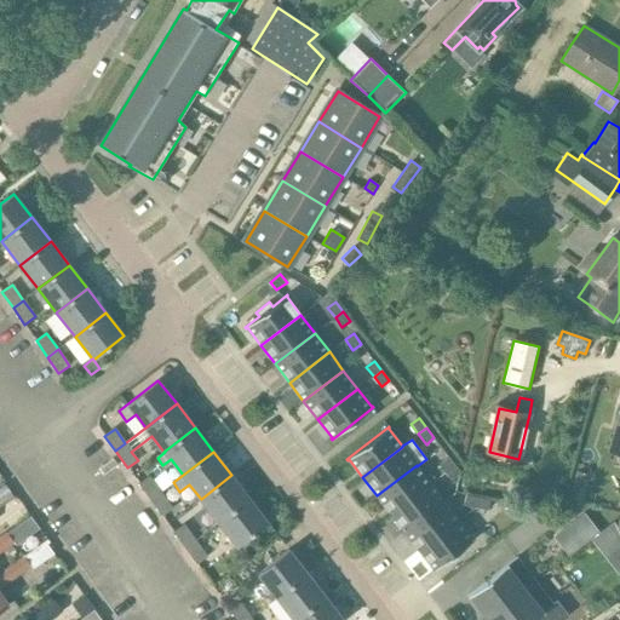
[(449,457),(441,464),(447,471),(455,465),(449,457)]
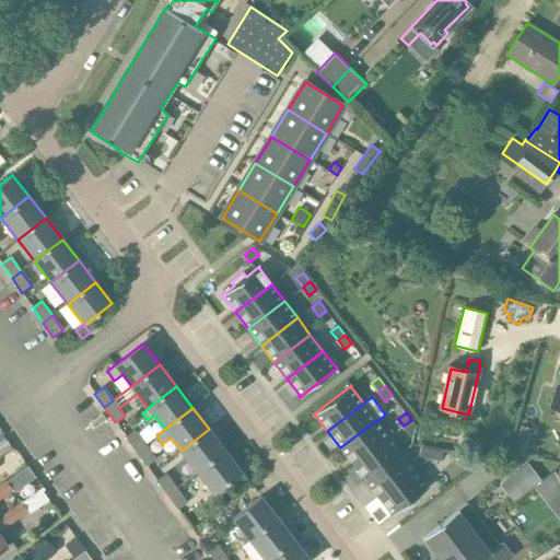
[(559,434),(559,422),(547,419),(544,431),(559,434)]
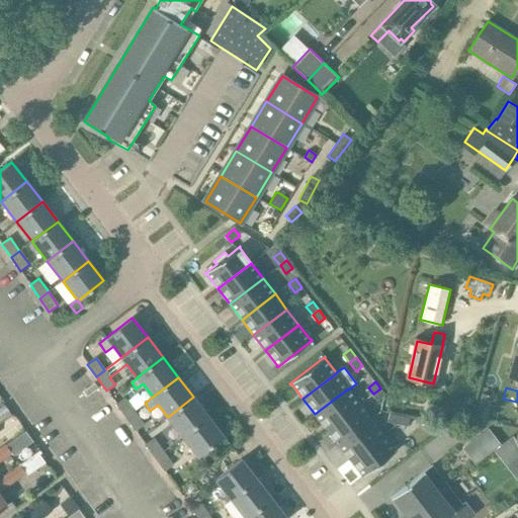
[(348,389),(315,414),(327,430),(360,404),(348,390),(348,389)]
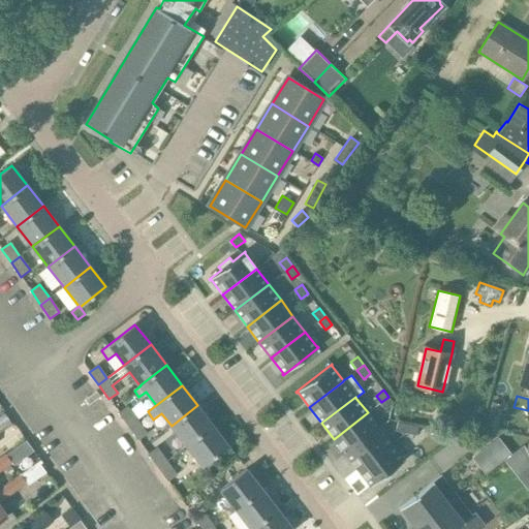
[(389,397),(381,402),(386,408),(394,403),(389,397)]
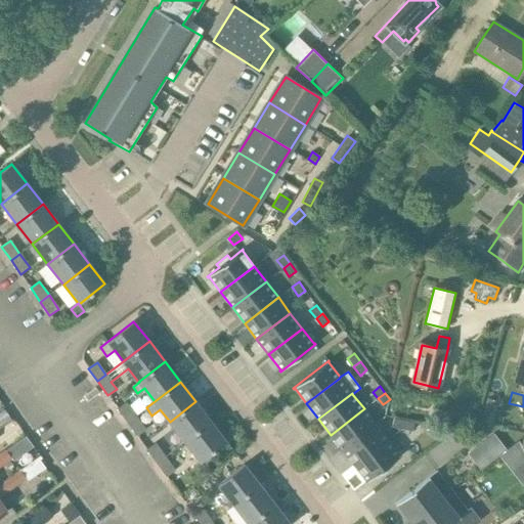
[(195,401),(170,422),(185,441),(211,422),(195,401)]
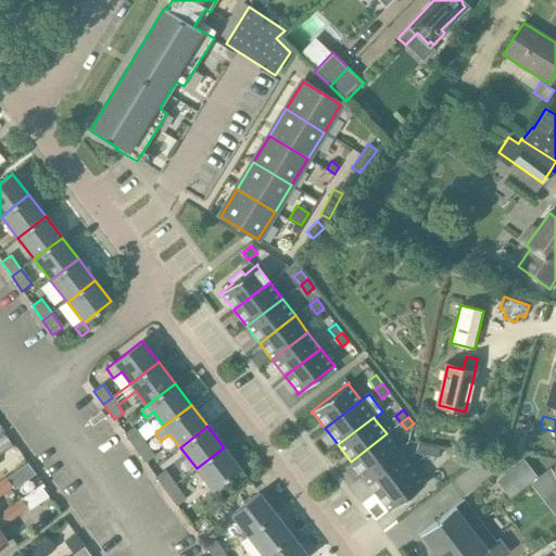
[(134,427),(124,434),(135,449),(143,441),(134,427)]
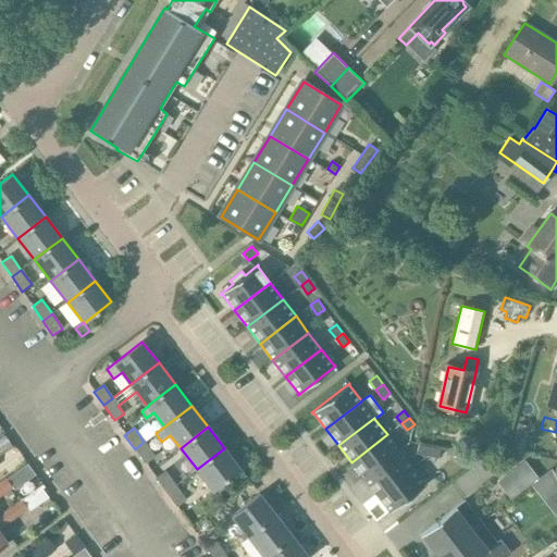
[(387,434),(351,462),(364,479),(400,452),(387,434)]
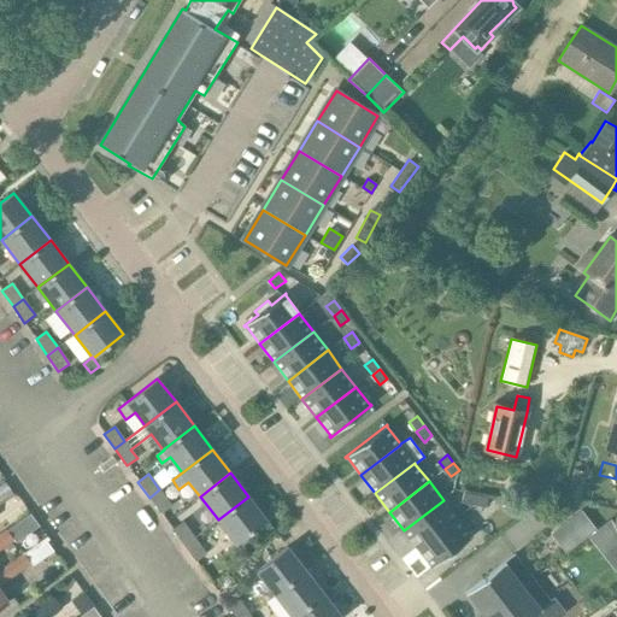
[(0,505),(15,495),(5,482),(0,486),(0,505)]
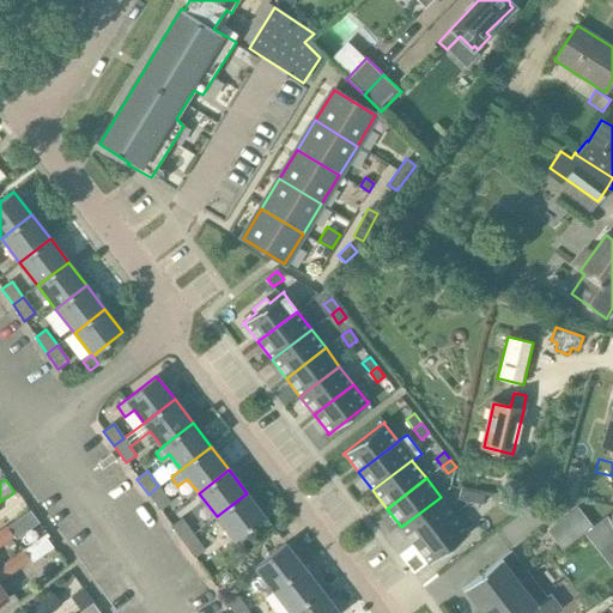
[(158,486),(149,495),(161,510),(170,503),(158,486)]
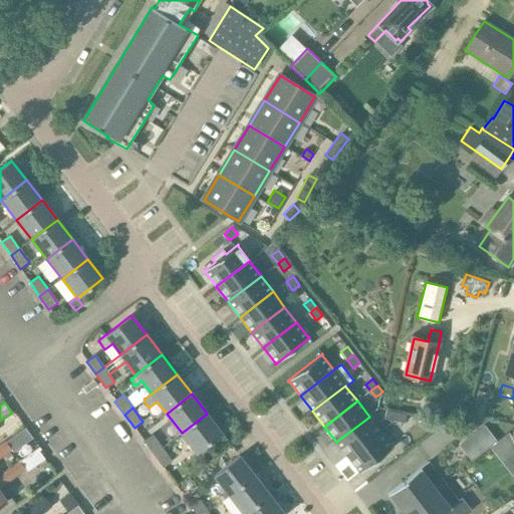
[(386,411),(384,419),(395,421),(397,413),(386,411)]
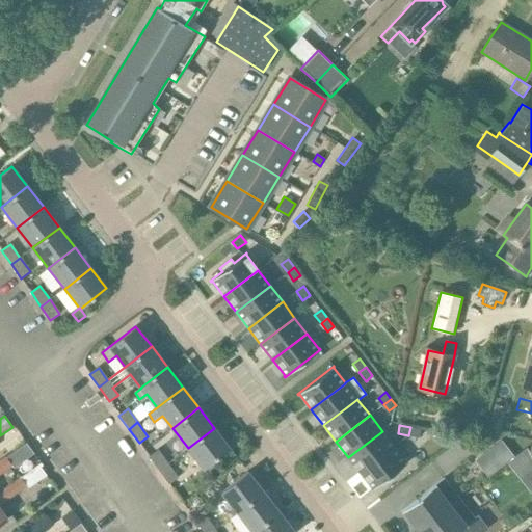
[(410,427),(408,435),(419,437),(421,429),(410,427)]
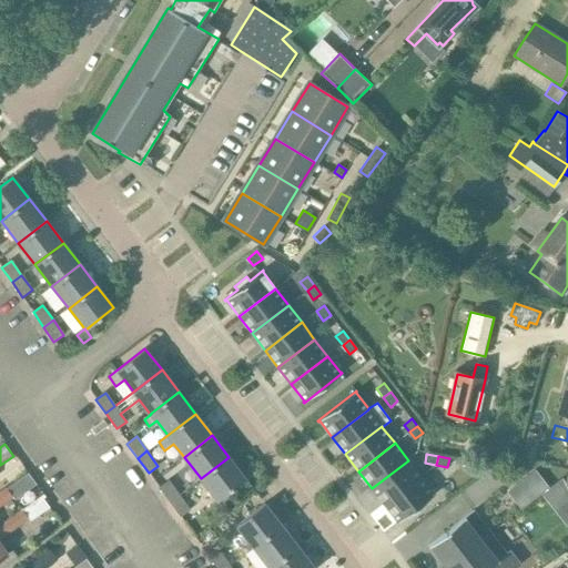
[(229,457),(201,478),(217,500),(245,479),(229,457)]
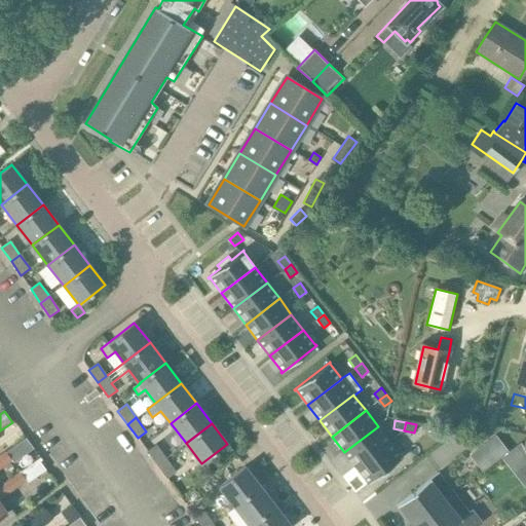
[(378,426),(344,452),(355,467),(389,442),(378,426)]
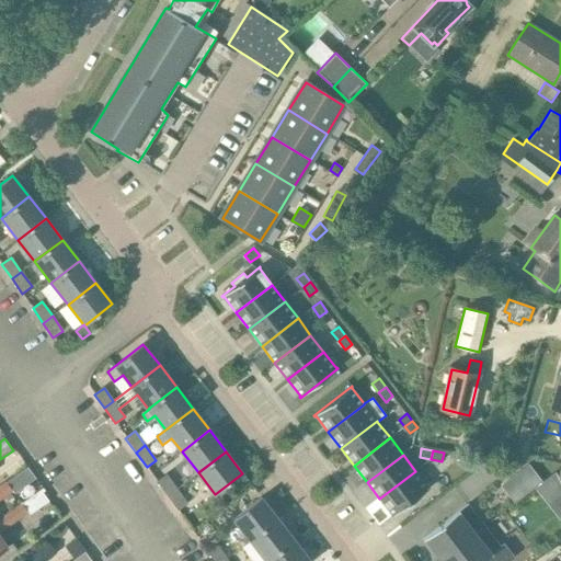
[(496,485),(510,504),(541,481),(528,462),(496,485)]
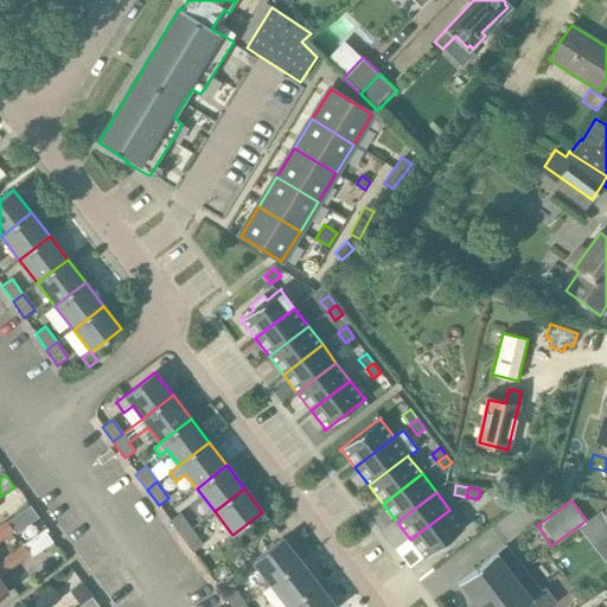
[(449,510),(410,540),(425,557),(423,558),(425,560),(465,529),(465,528),(464,526),(464,528),(449,510)]
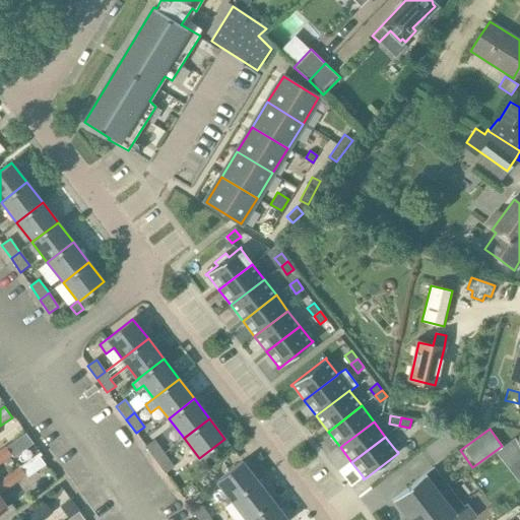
[(145,447),(155,460),(164,454),(154,440),(145,447)]
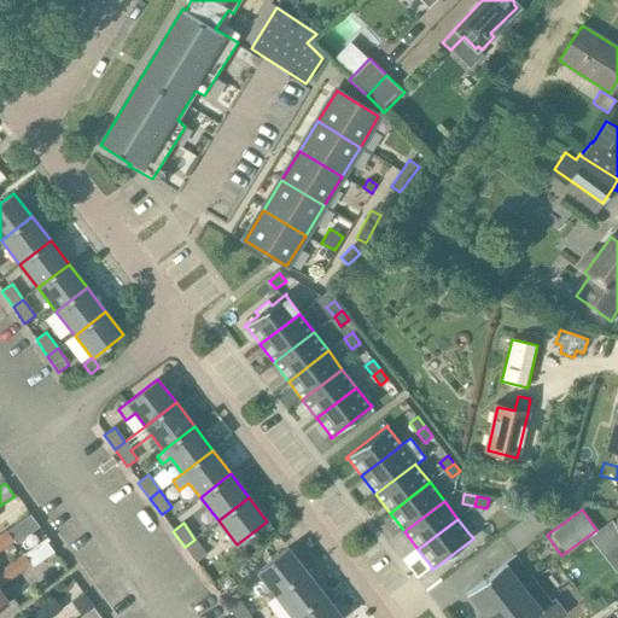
[(0,549),(13,541),(6,530),(0,534),(0,549)]
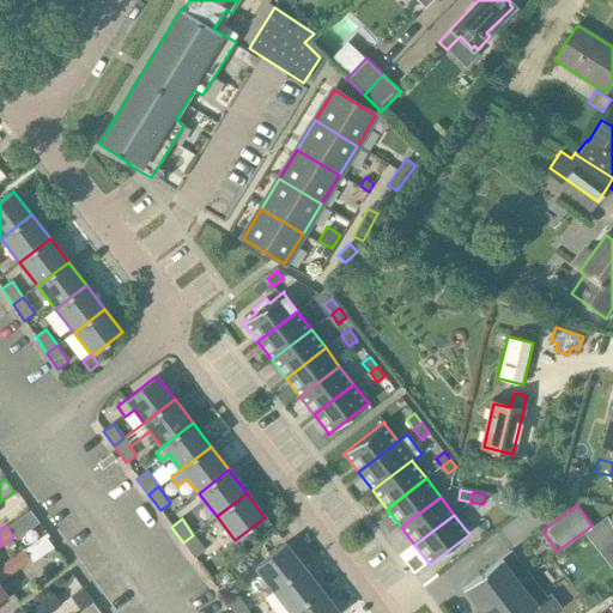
[(183,542),(194,558),(205,551),(193,535),(183,542)]
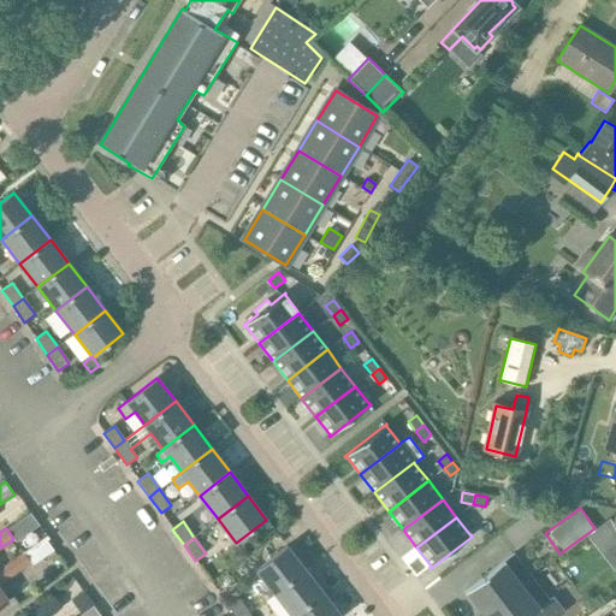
[(274,593),(306,570),(286,546),(256,569),(274,593)]
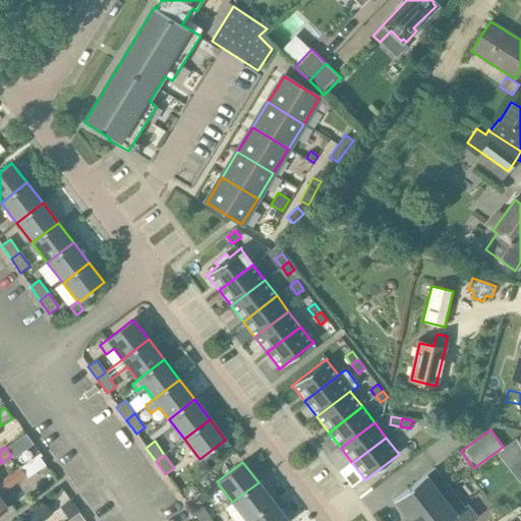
[(0,512),(7,508),(0,498),(0,494),(25,475),(19,467),(0,480),(0,512)]
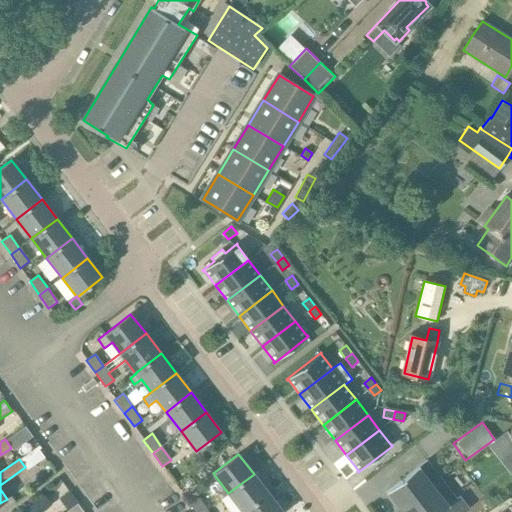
[(427,460),(386,492),(401,511),(442,479),(427,460)]
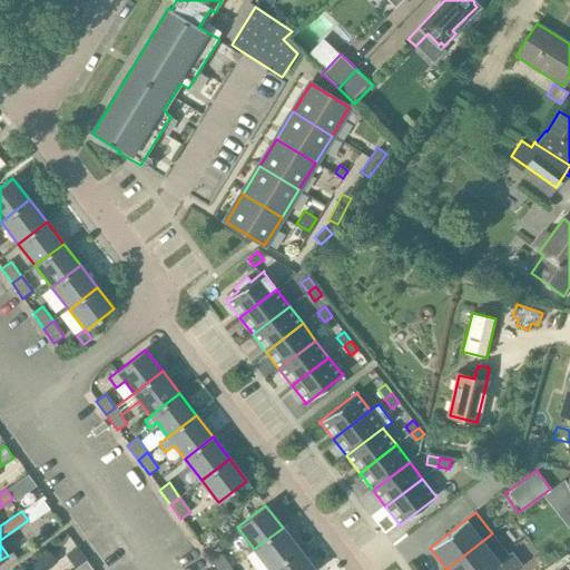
[(283,528),(254,549),(269,569),(272,569),(300,549),(283,528)]
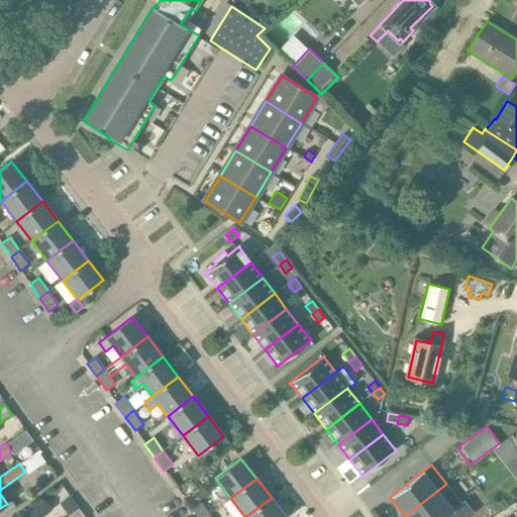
[(405,516),(470,516),(474,514),(464,501),(461,503),(446,484),(405,516)]
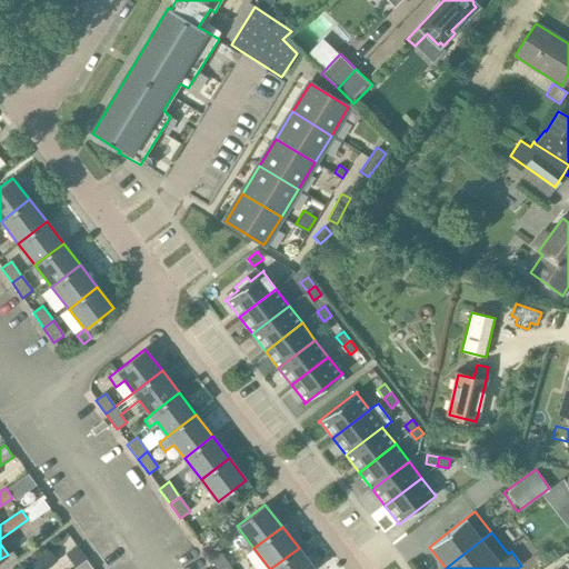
[(315,568),(299,548),(271,568),(315,568)]
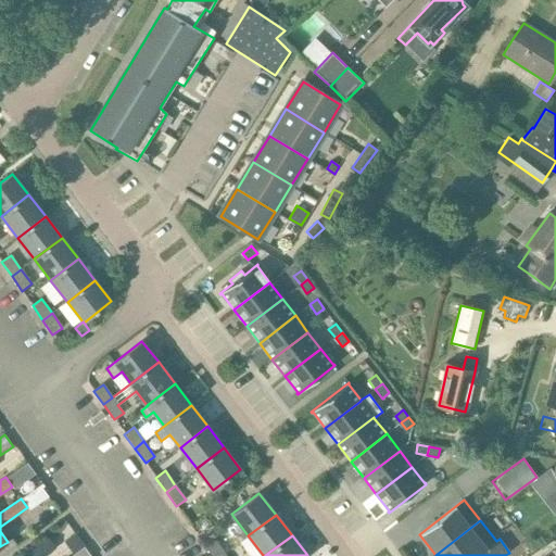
[(24,555),(43,555),(57,547),(50,539),(24,555)]
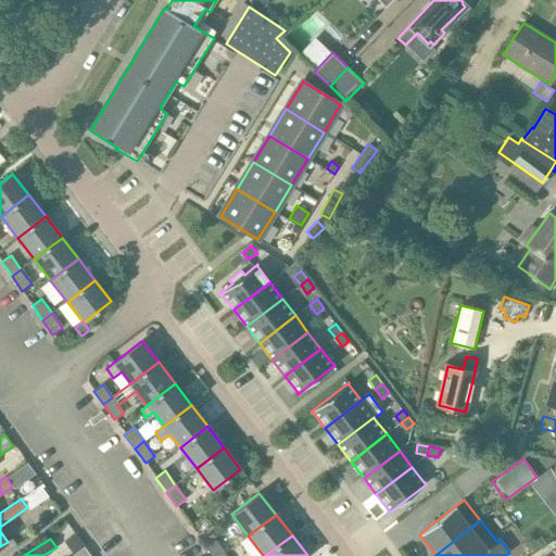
[(211,555),(220,555),(225,554),(214,540),(205,547),(211,555)]
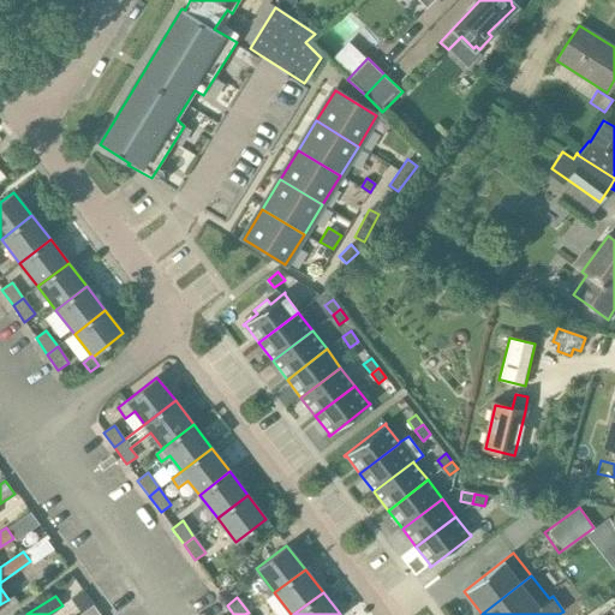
[(272,614),(264,604),(250,614),(272,614)]
